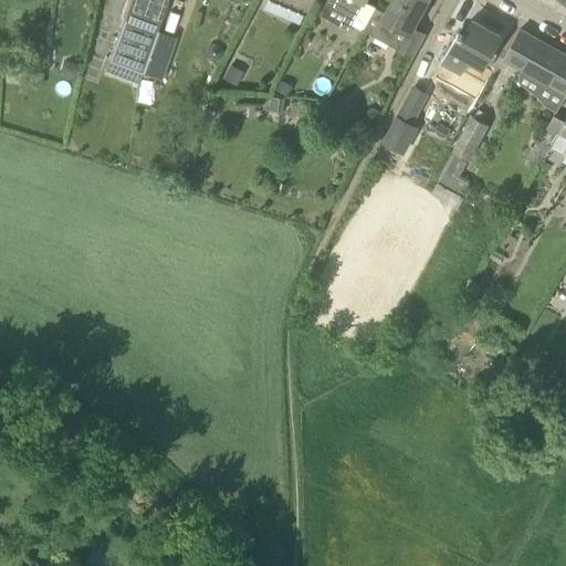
[(158,31),(169,0),(130,0),(109,60),(143,72),(153,43),(158,31)]
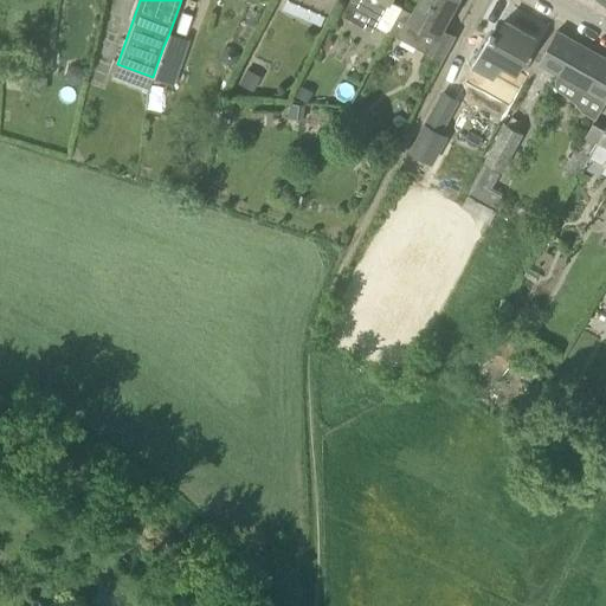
[(350,0),(381,17),(376,26),(387,32),(389,28),(401,7),(389,0),(350,0)]
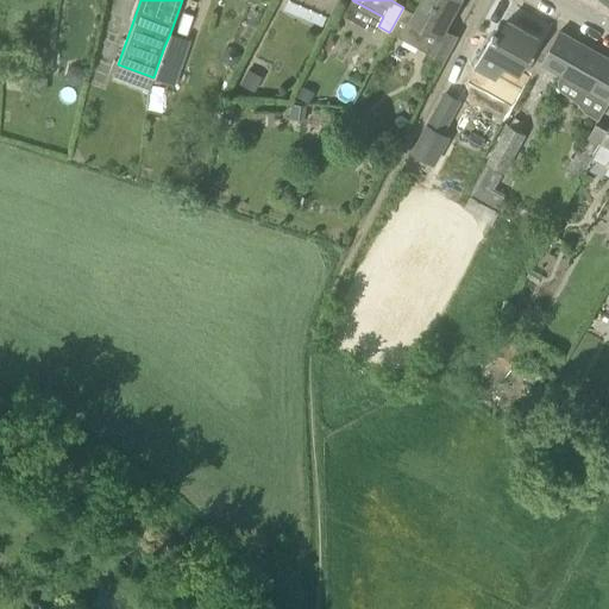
[(403,7),(391,29),(403,35),(401,39),(428,54),(444,61),(446,57),(457,36),(445,29),(459,2),(460,0),(422,0),(422,1),(415,13),(403,7)]
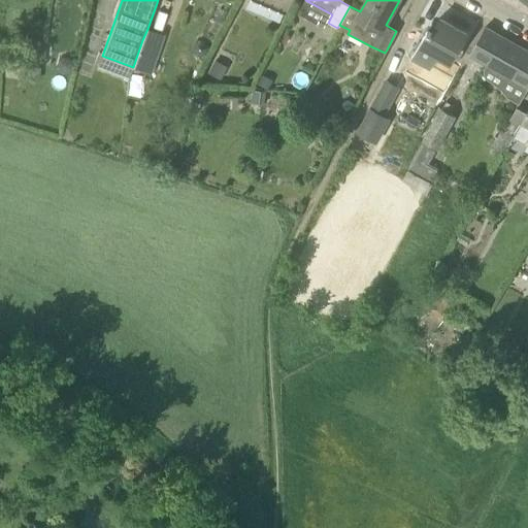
[(433,32),(428,29),(413,57),(429,67),(436,55),(450,63),(467,33),(440,19),(433,32)]
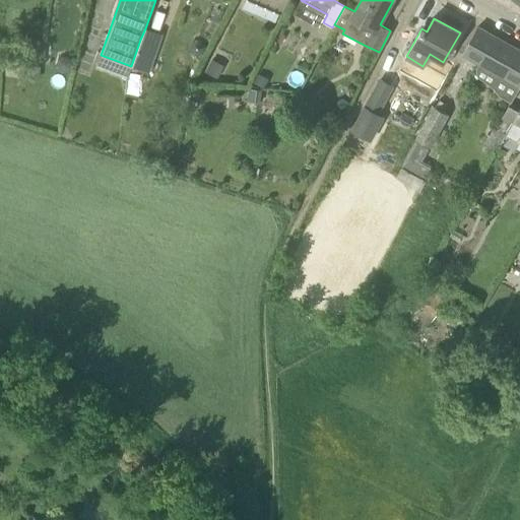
[(463,52),(488,66),(519,83),(519,50),(477,26),(463,52)]
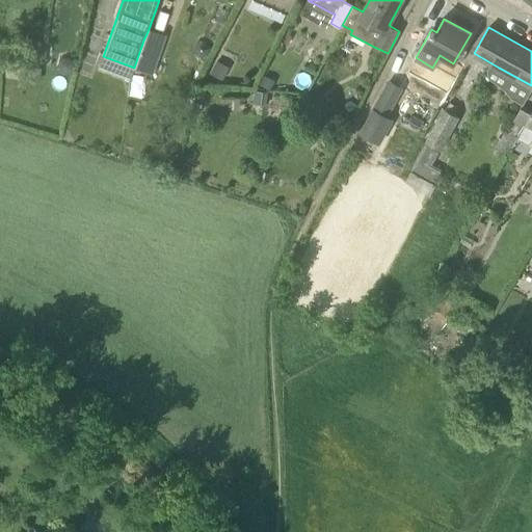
[(149,29),(143,41),(162,48),(166,35),(149,29)]
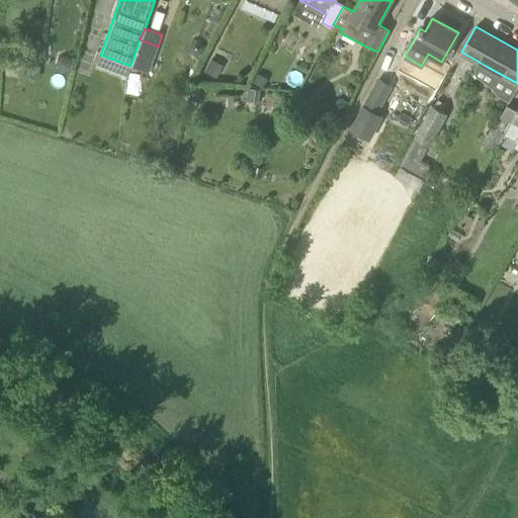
[(192,41),(189,48),(193,55),(202,54),(205,48),(201,41),(192,41)]
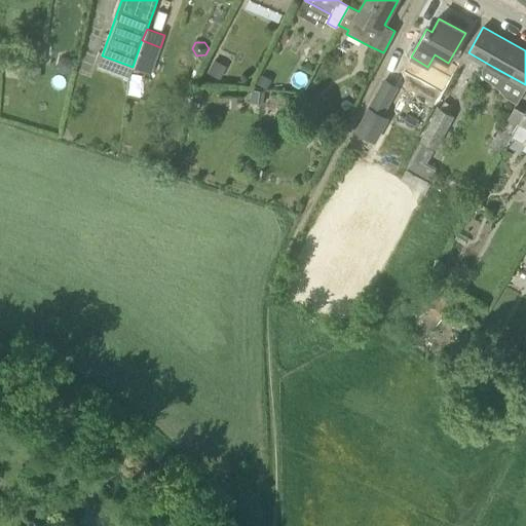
[(58,61),(57,66),(60,71),(66,72),(71,69),(72,63),(69,59),(64,57),(58,61)]
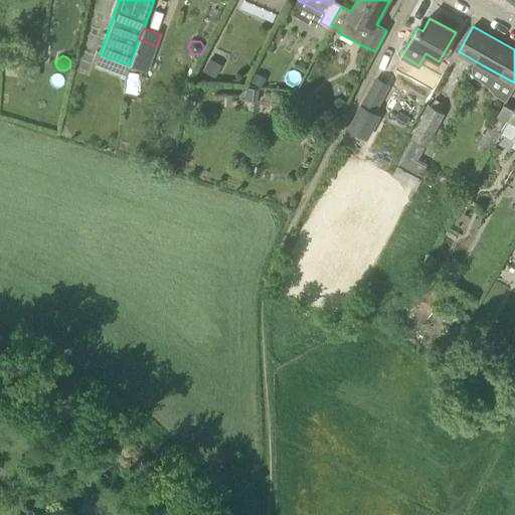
[(210,57),(204,69),(216,76),(223,64),(210,57)]
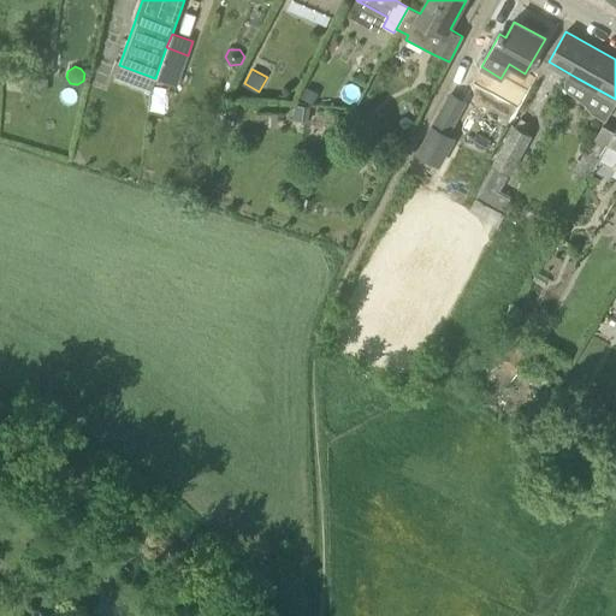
[(359,87),(351,83),(344,86),(341,93),(344,100),(350,104),(357,101),(361,94),(359,87)]
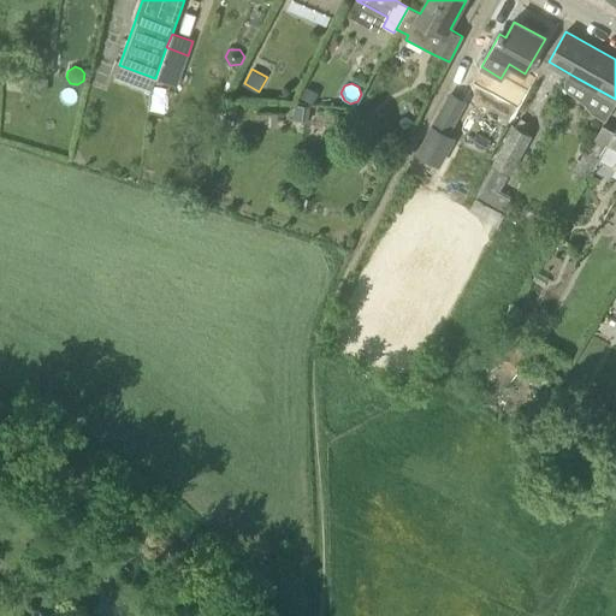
[(306,87),(301,98),(314,104),(319,94),(306,87)]
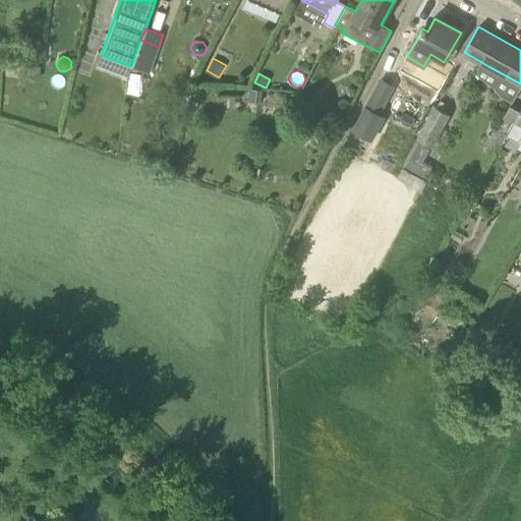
[(195,80),(188,78),(183,104),(190,105),(195,80)]
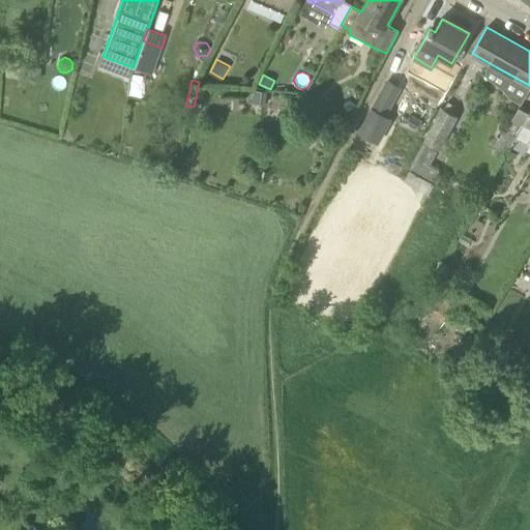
[(388,81),(372,110),(359,133),(378,144),(392,118),(386,115),(401,88),(388,81)]
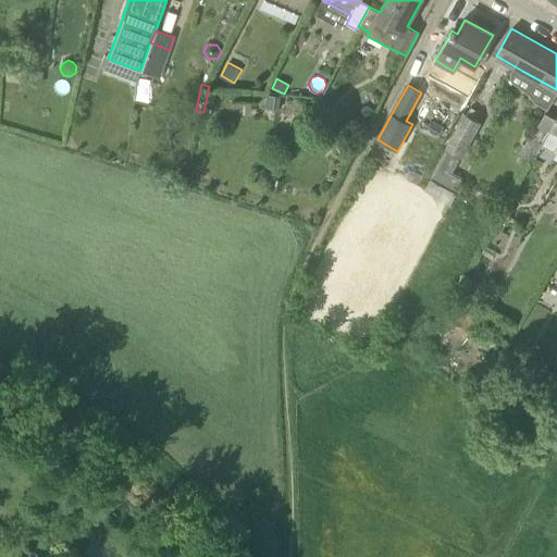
[(282,107),(283,97),(265,95),(264,104),(282,107)]
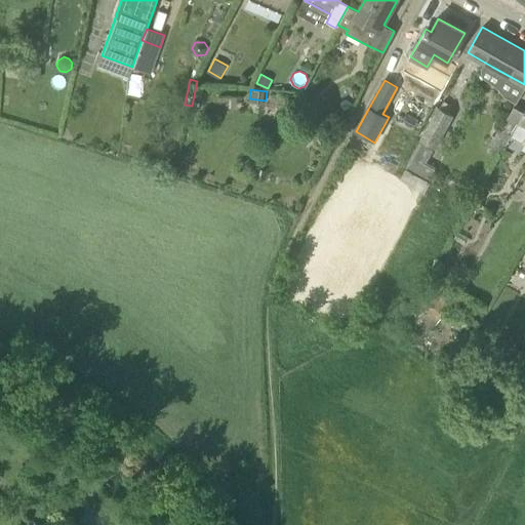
[(438,107),(419,140),(434,148),(451,115),(438,107)]
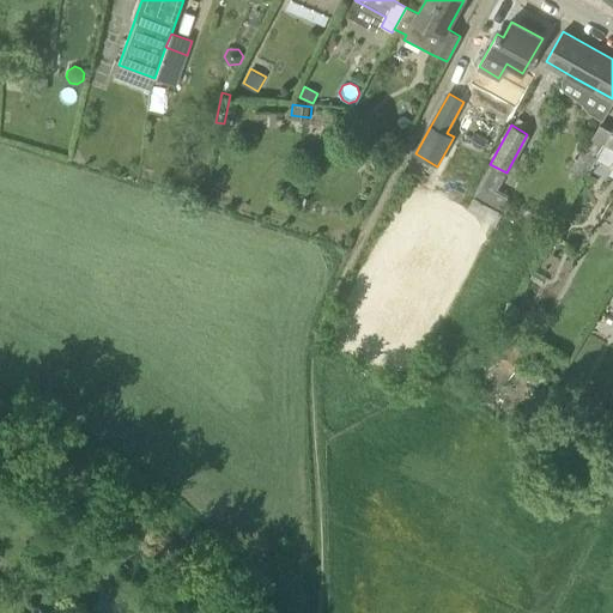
[(600,125),(587,147),(600,155),(606,144),(612,147),(612,131),(612,132),(600,125)]
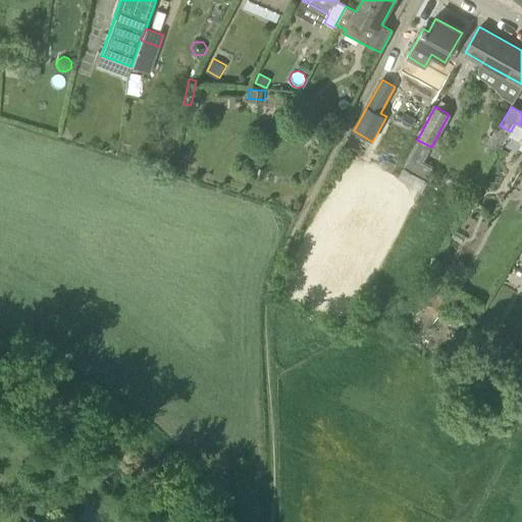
[(430,327),(440,313),(434,308),(425,301),(418,295),(409,306),(430,327)]
